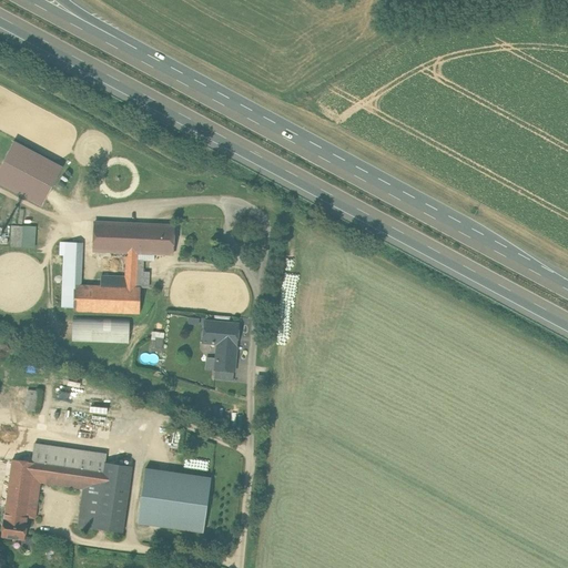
[(63,168),(13,141),(0,166),(0,184),(42,206),(63,168)]
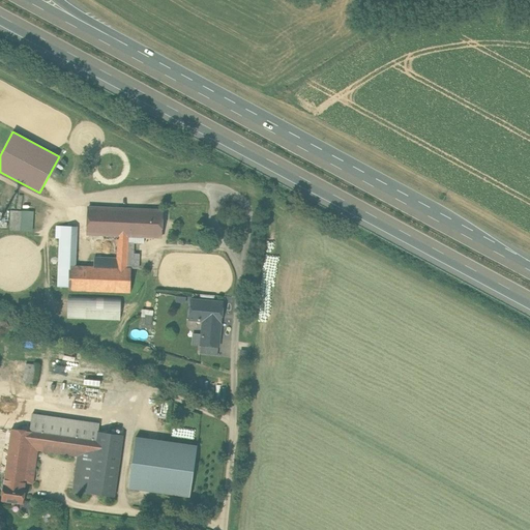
[(130,209),(88,207),(87,234),(118,235),(128,236),(129,236),(130,209)]
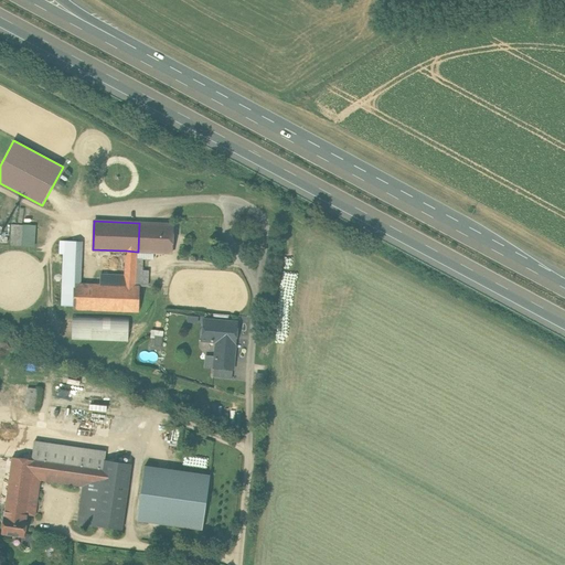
[(173,225),(139,223),(138,252),(172,253),(173,225)]
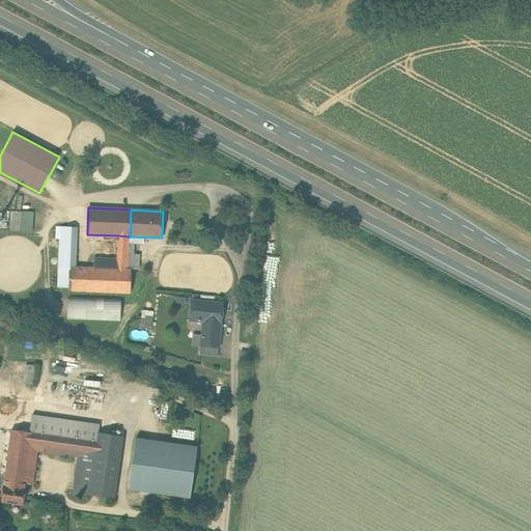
[(21,212),(11,211),(10,230),(20,231),(21,212)]
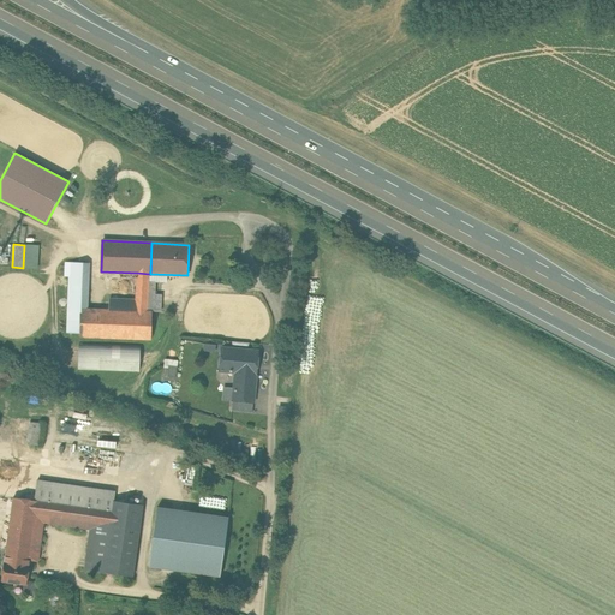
[(36,245),(24,245),(23,268),(35,268),(36,245)]
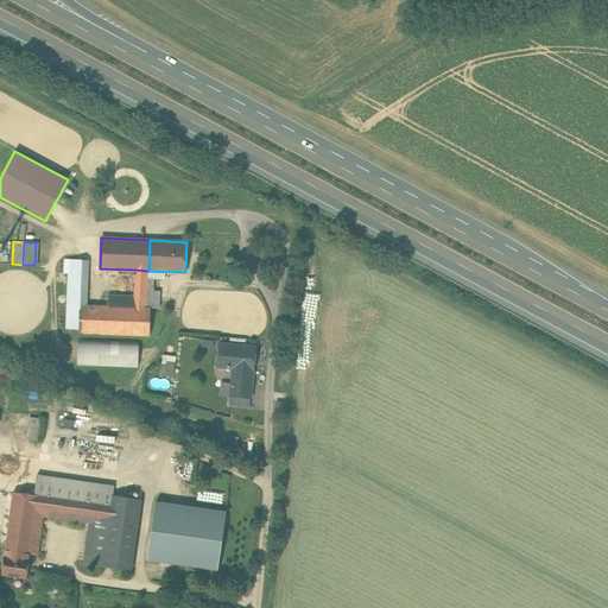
[(88,260),(64,259),(64,271),(69,272),(69,271),(88,272),(88,260)]
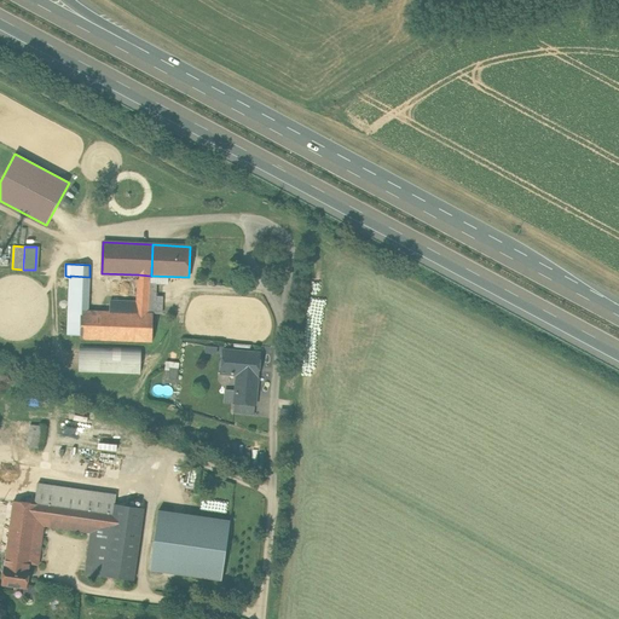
[(110,312),(88,311),(90,277),(70,276),(70,277),(68,335),(80,335),(80,339),(151,342),(152,313),(148,313),(149,296),(150,276),(138,275),(137,301),(110,300),(110,312)]
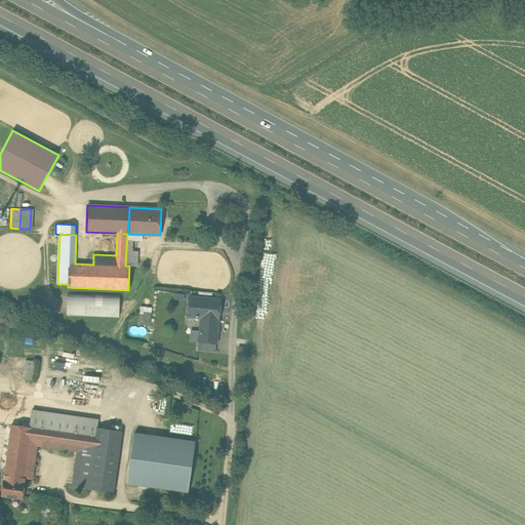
[(137,251),(126,251),(125,266),(129,266),(137,266),(137,251)]
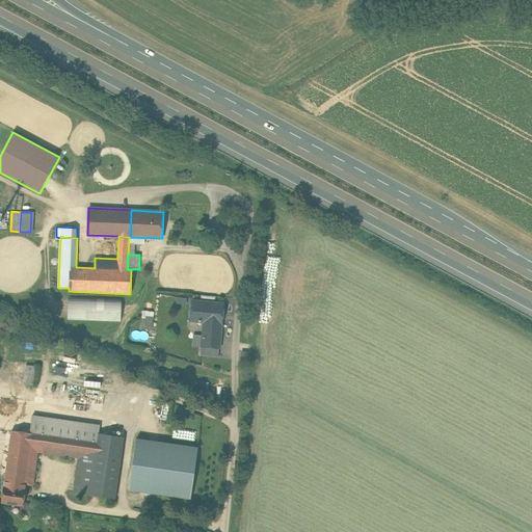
[(121,320),(122,298),(68,297),(67,319),(121,320)]
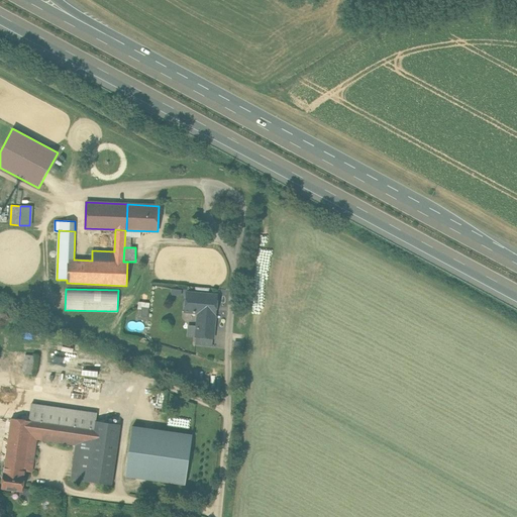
[(217,295),(187,292),(185,312),(200,313),(199,327),(197,326),(196,336),(213,338),(217,295)]
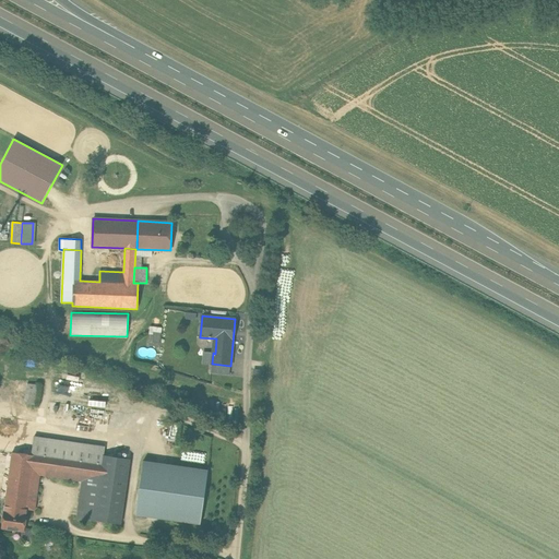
[(162,342),(162,326),(150,326),(150,333),(153,333),(153,342),(162,342)]
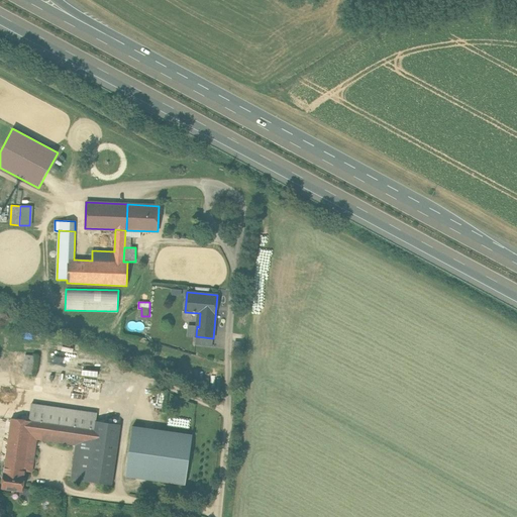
[(34,356),(25,354),(23,373),(32,374),(34,356)]
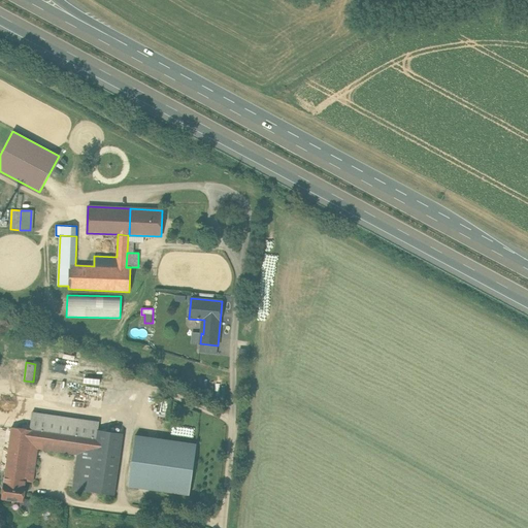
[(98,422),(32,411),(30,430),(96,439),(97,430),(98,422)]
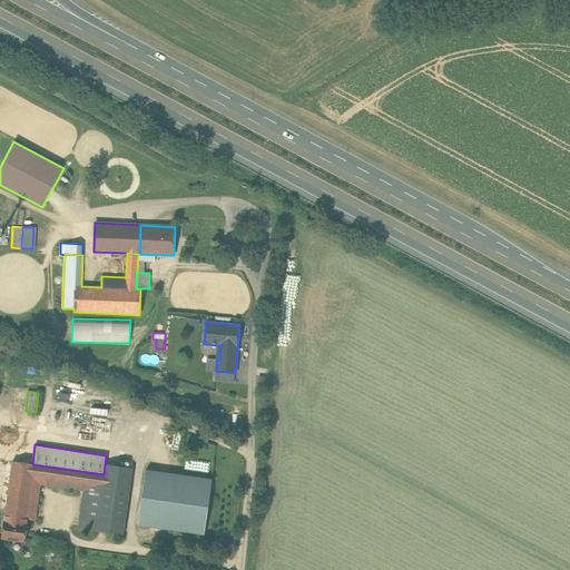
[(32,464),(12,461),(5,516),(3,514),(2,521),(3,521),(27,524),(28,519),(36,520),(40,484),(85,491),(79,528),(96,530),(104,474),(32,464)]
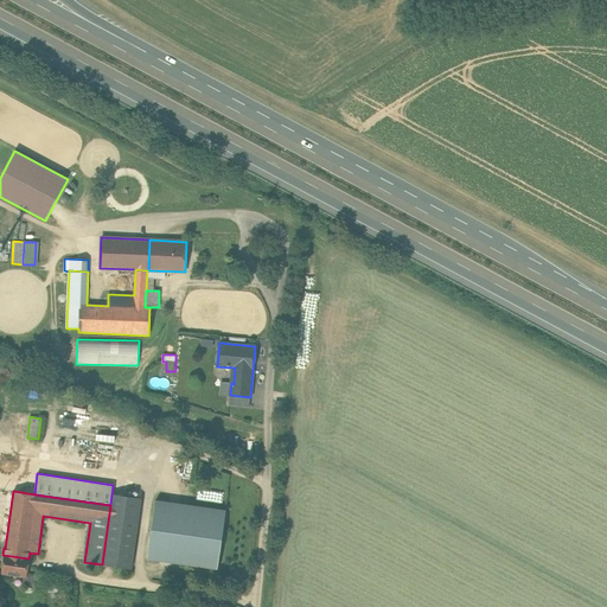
[(141,498),(112,494),(110,505),(102,564),(131,569),(141,498)]
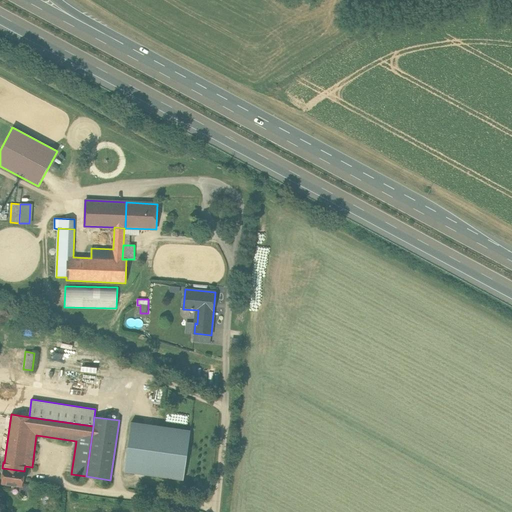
[(190,431),(132,423),(125,471),(183,480),(190,431)]
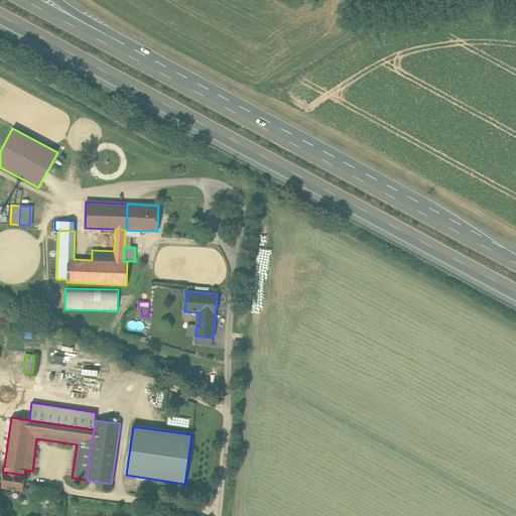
[(24,475),(3,472),(1,487),(8,488),(7,489),(16,490),(16,489),(22,490),(24,475)]
